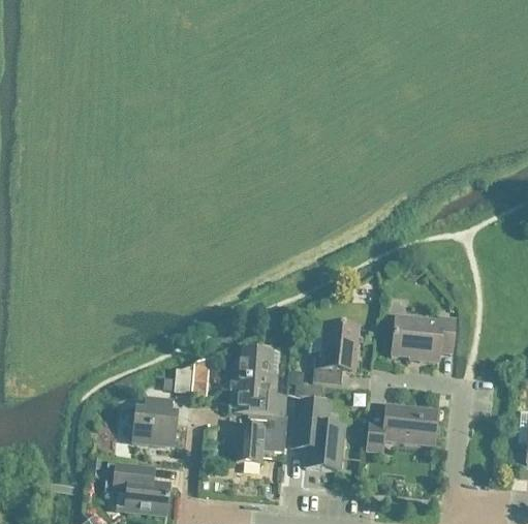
[(441,318),(396,314),(391,353),(420,357),(420,359),(438,361),(439,350),(452,351),(456,317),(441,315),(441,318)]
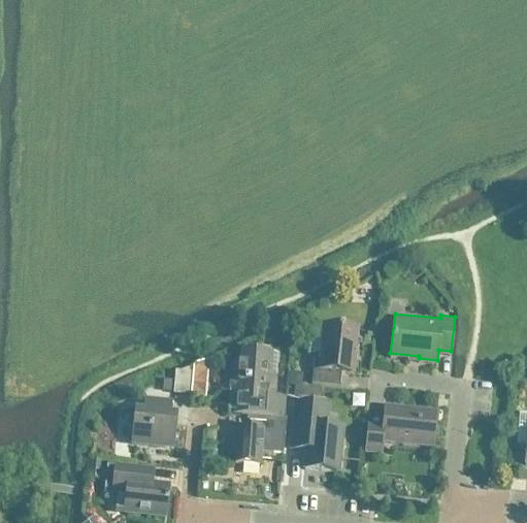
[(358,326),(324,322),(321,351),(315,350),(311,380),(339,383),(341,368),(354,370),(358,326)]
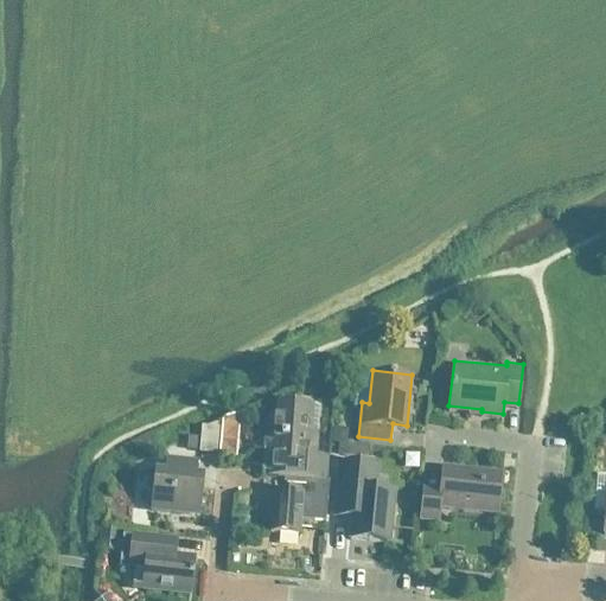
[(267,411),(265,435),(269,435),(267,472),(286,474),(327,477),(329,454),(329,452),(316,451),(318,432),(319,401),(307,401),(284,398),(284,413),(267,411)]
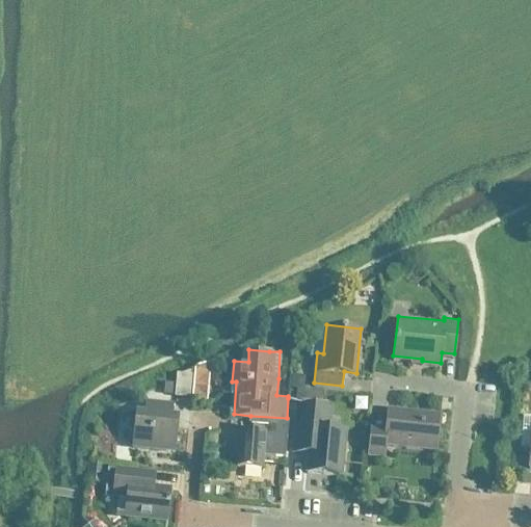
[(178,414),(171,414),(173,401),(147,398),(145,411),(136,410),(133,443),(175,447),(178,414)]
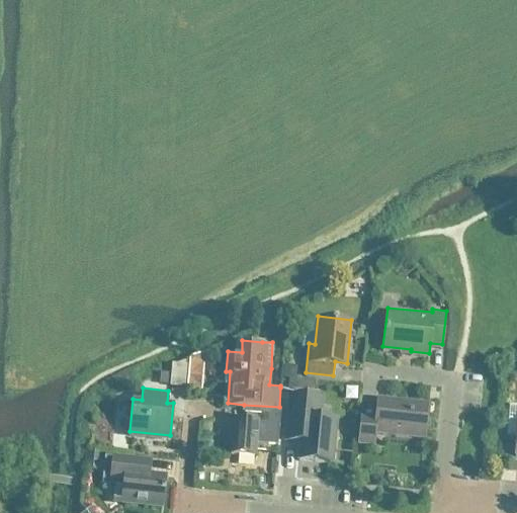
[(336,417),(321,416),(322,395),(290,392),(285,436),(300,437),(299,456),(332,459),(336,417)]
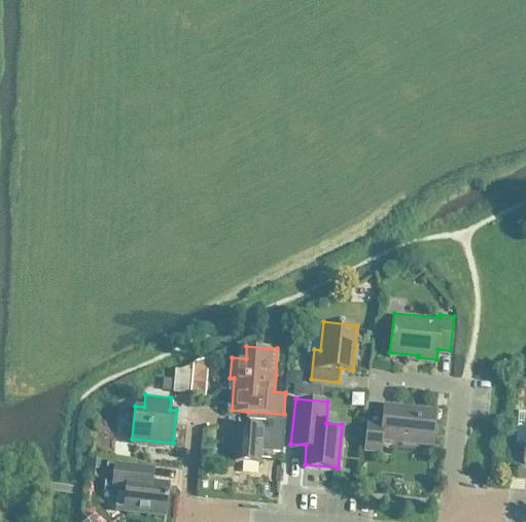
[(436,407),(384,402),(383,420),(369,419),(365,447),(381,449),(382,437),(432,443),(436,407)]
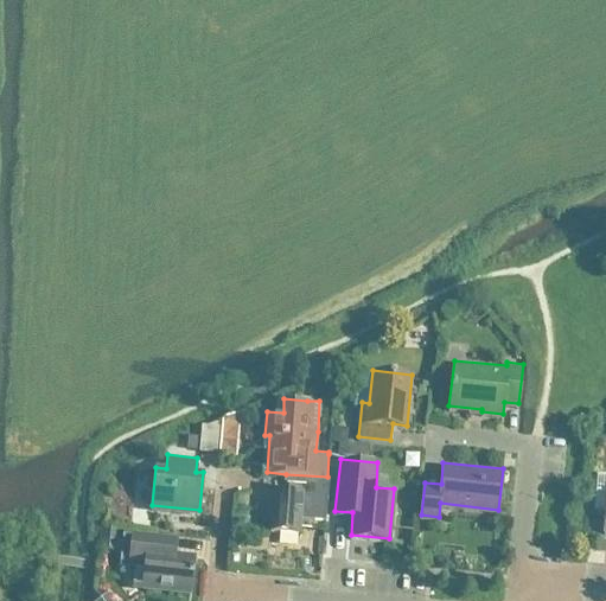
[(605,470),(598,470),(594,505),(605,506),(605,529),(605,470)]
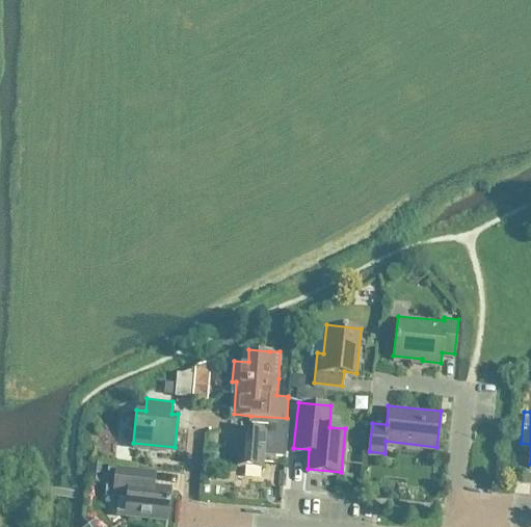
[(238,427),(236,451),(238,451),(237,463),(262,464),(265,429),(275,430),(284,431),(285,418),(287,418),(250,416),(250,427),(238,427)]
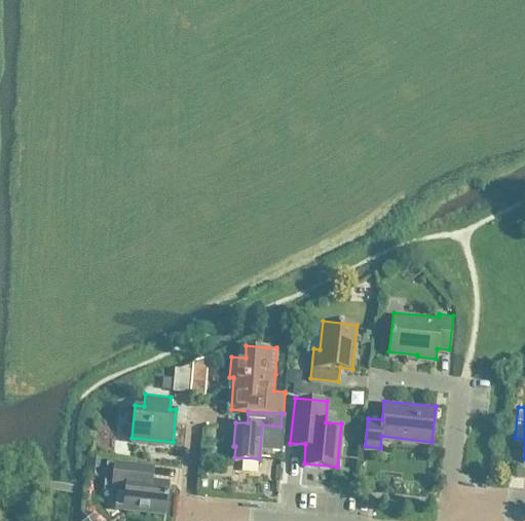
[(115,459),(112,486),(126,487),(124,506),(165,510),(169,479),(153,478),(154,463),(144,462),(115,459)]
